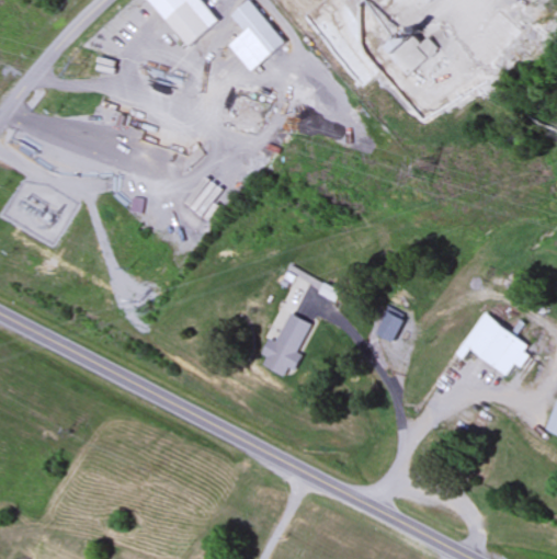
[(284,44),(250,0),(248,0),(229,14),(265,58),(284,44)]
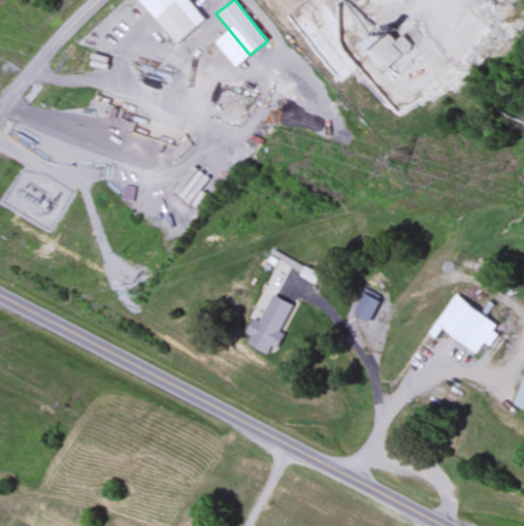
[(196,25),(173,1),(153,20),(175,44),(196,25)]
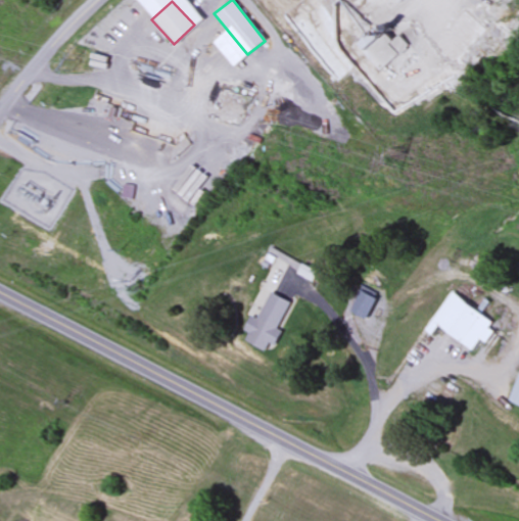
[(378,298),(364,290),(345,322),(361,331),(378,298)]
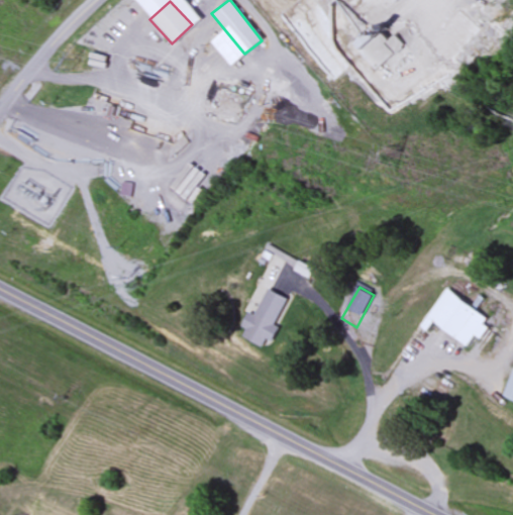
[(433,321),(470,348),(490,320),(446,288),(418,325),(425,331),(433,321)]
